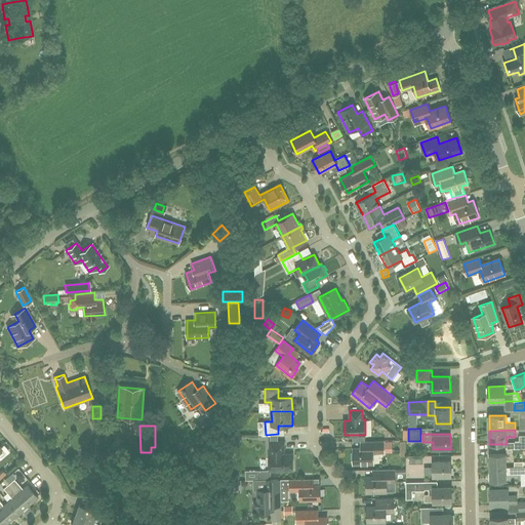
[(120,451),(126,440),(116,435),(110,446),(120,451)]
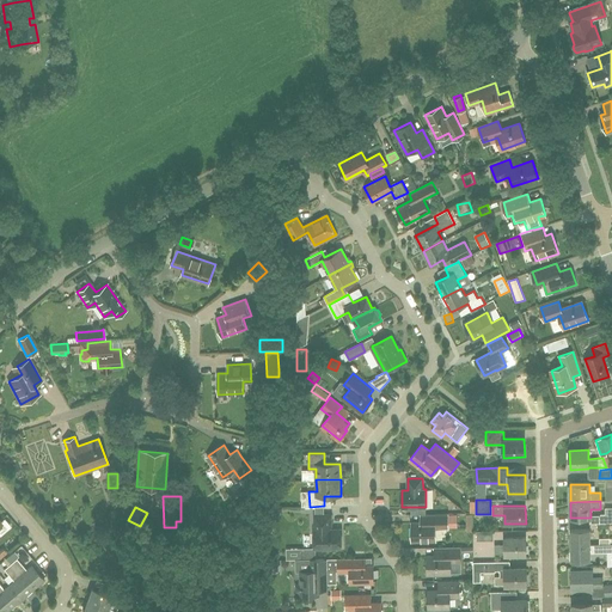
[(601,522),(611,522),(611,507),(605,508),(605,514),(601,514),(601,522)]
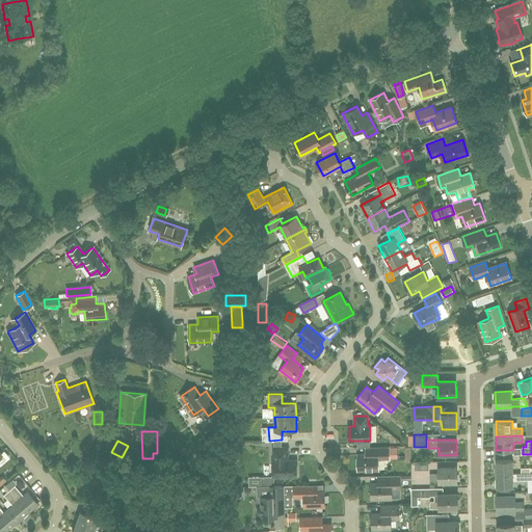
[(273,476),(274,476),(297,476),(297,460),(288,460),(288,448),(274,448),(274,460),(273,460),(273,476)]
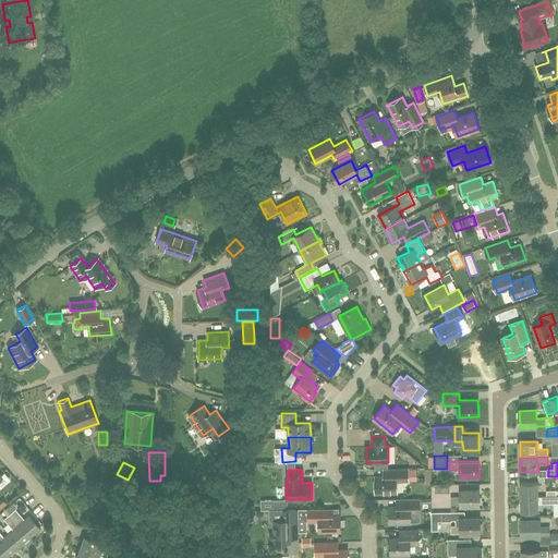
[(397,482),(409,481),(408,470),(384,470),(384,476),(375,476),(376,493),(398,493),(397,482)]
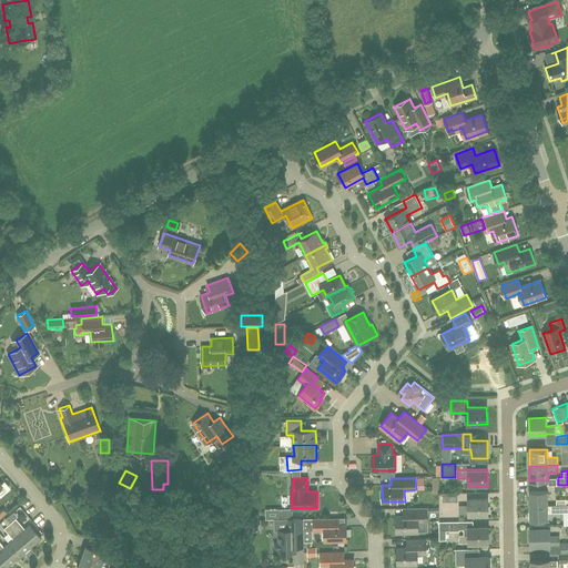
[(0,496),(9,488),(4,483),(1,485),(0,483),(0,496)]
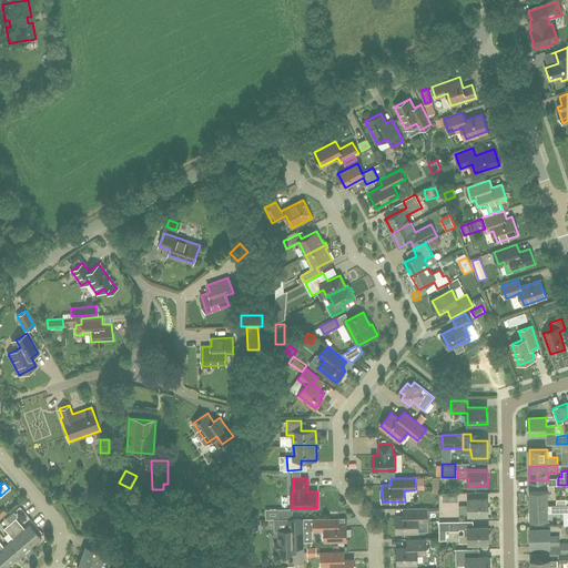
[(181,504),(186,499),(180,490),(174,495),(181,504)]
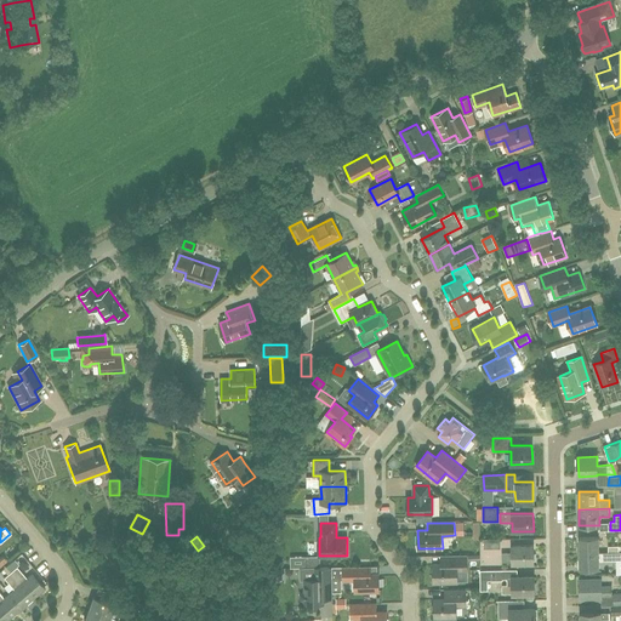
[(580,553),(599,553),(598,537),(579,537),(580,553)]
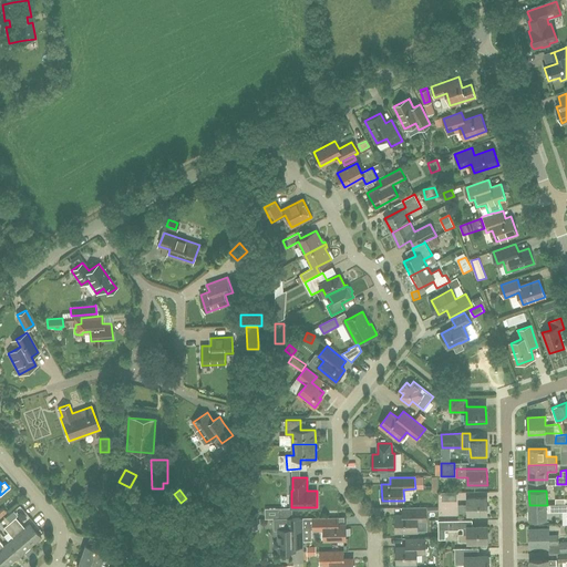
[(442,501),(456,501),(456,492),(442,492),(442,501)]
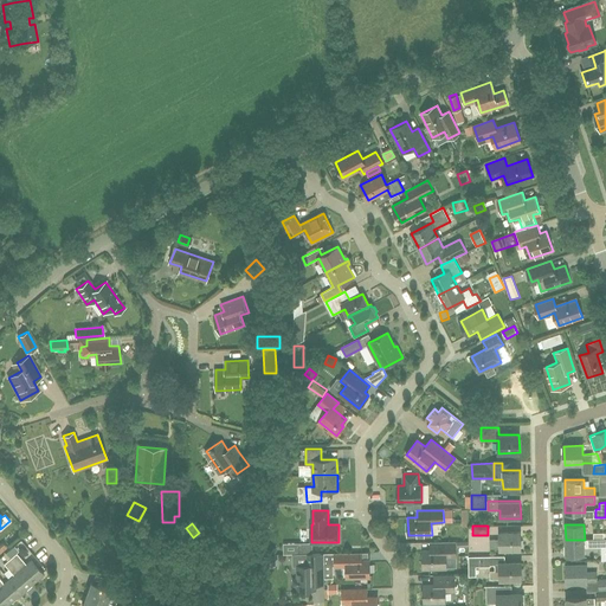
[(179,545),(185,540),(178,533),(173,537),(179,545)]
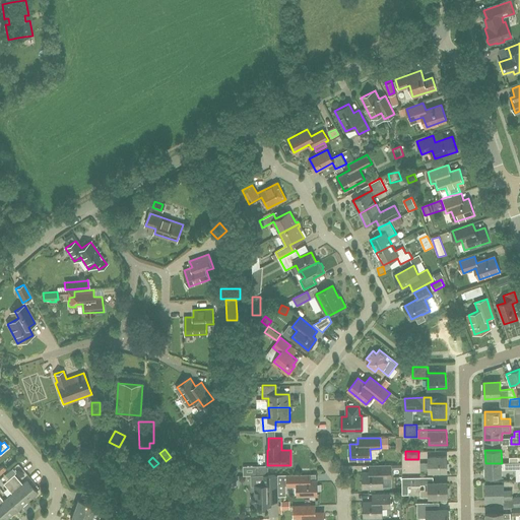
[(429,472),(447,471),(447,457),(429,457),(429,463),(420,463),(420,470),(429,470),(429,472)]
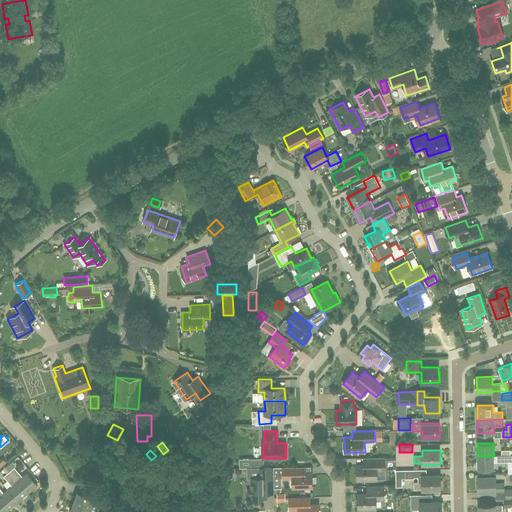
[(511,455),(502,456),(494,456),(478,456),(478,469),(494,469),(494,461),(502,461),(510,460),(510,463),(511,462),(511,455)]
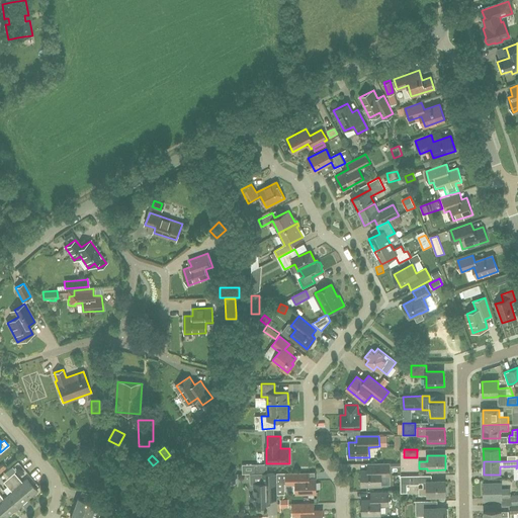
[(267,463),(266,463),(255,464),(255,473),(262,473),(267,473),(267,463)]
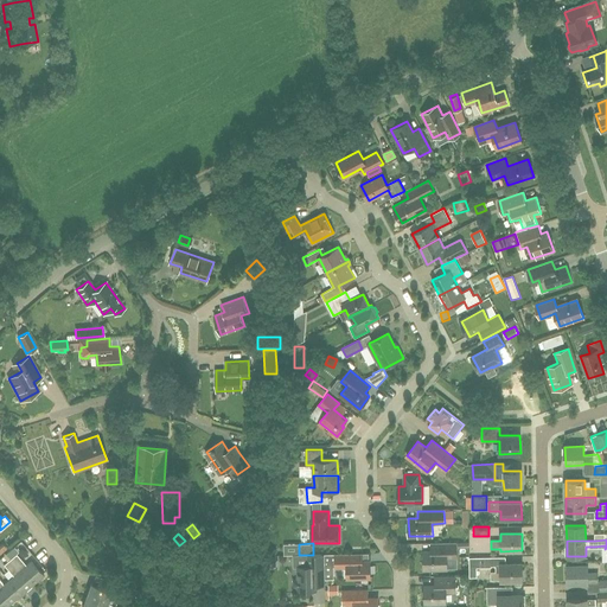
[(447,556),(457,556),(457,543),(432,543),(432,551),(425,551),(425,569),(447,569),(447,556)]
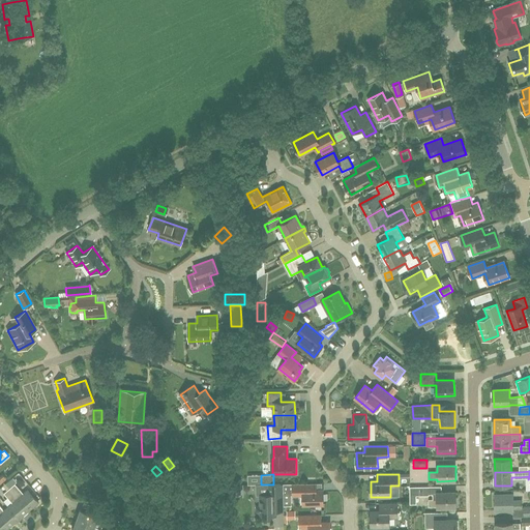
[(8,489),(28,510),(38,502),(28,490),(23,494),(15,483),(8,489)]
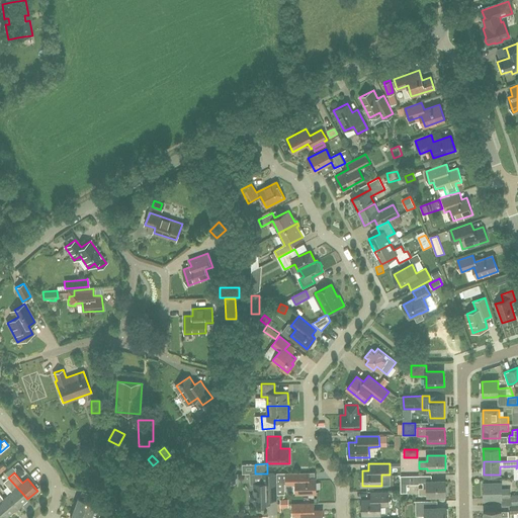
[(276,472),(267,473),(262,473),(262,484),(254,484),(254,504),(270,503),(270,499),(277,499),(276,472)]
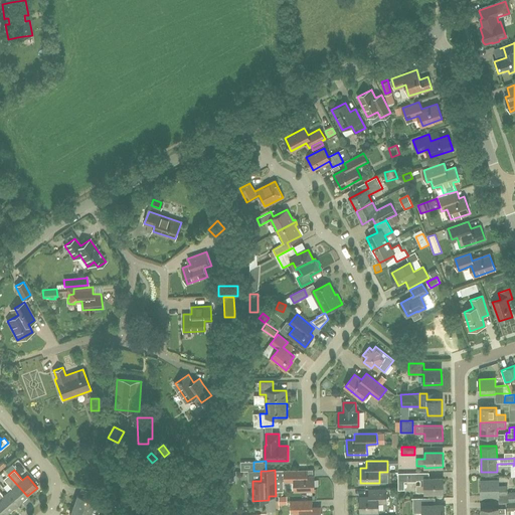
[(308,470),(299,470),(285,470),(286,481),(294,481),(294,490),(314,490),(314,476),(308,476),(308,470)]
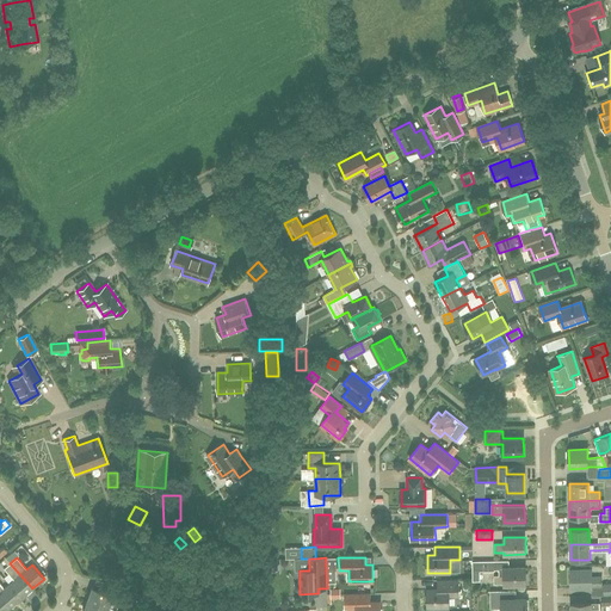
[(494,571),(494,568),(494,561),(473,561),(473,572),(494,571)]
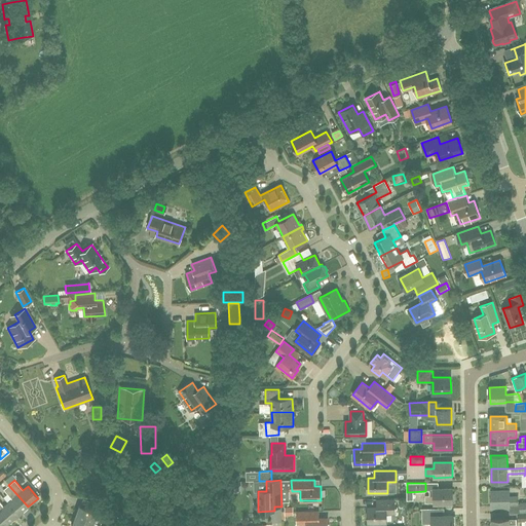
[(7,503),(19,516),(28,506),(8,485),(3,489),(11,499),(7,503)]
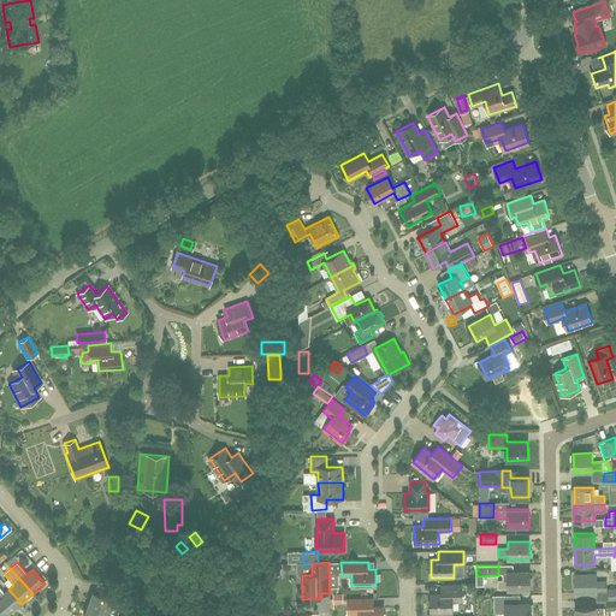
[(529,573),(514,573),(503,573),(503,581),(498,581),(498,588),(509,588),(509,590),(531,588),(529,573)]
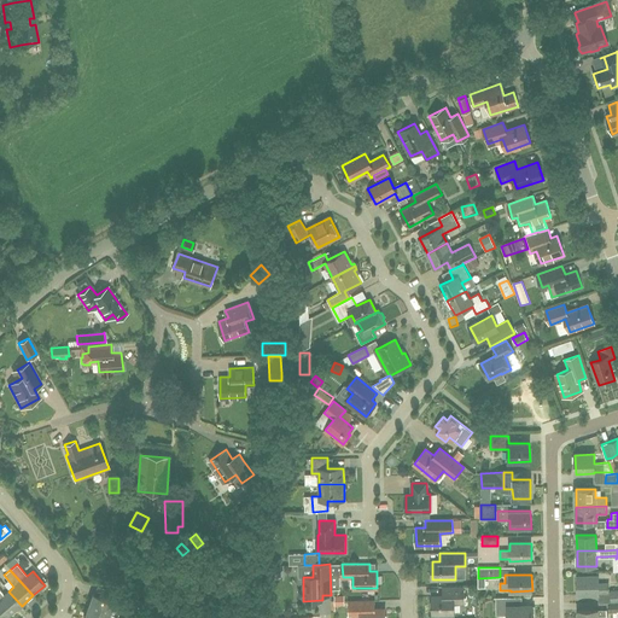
[(599,593),(608,593),(608,584),(599,584),(599,576),(577,577),(578,595),(599,595),(599,593)]
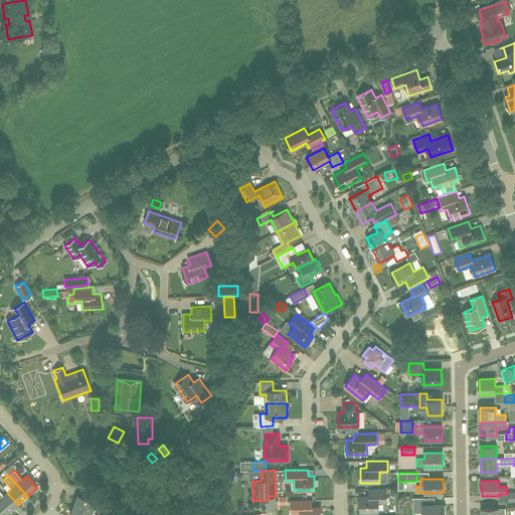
[(369,490),(369,496),(360,497),(360,512),(378,511),(378,503),(386,503),(386,489),(369,490)]
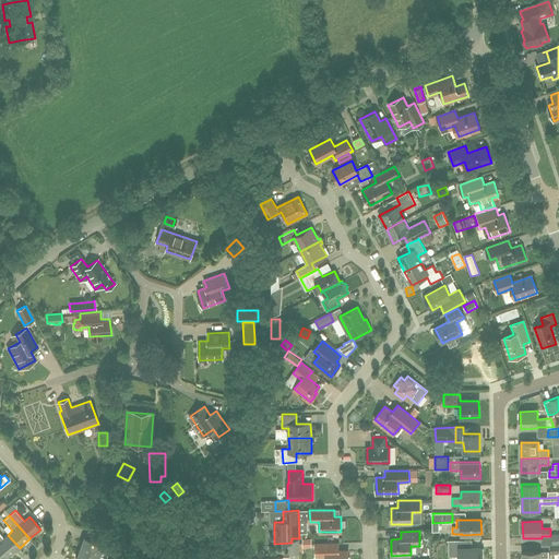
[(0,534),(0,546),(9,557),(20,548),(8,535),(3,538),(0,534)]
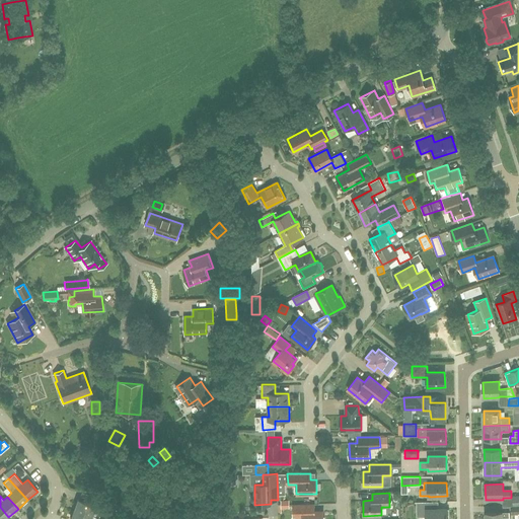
[(74,510),(98,518),(105,501),(92,496),(89,503),(78,499),(74,510)]
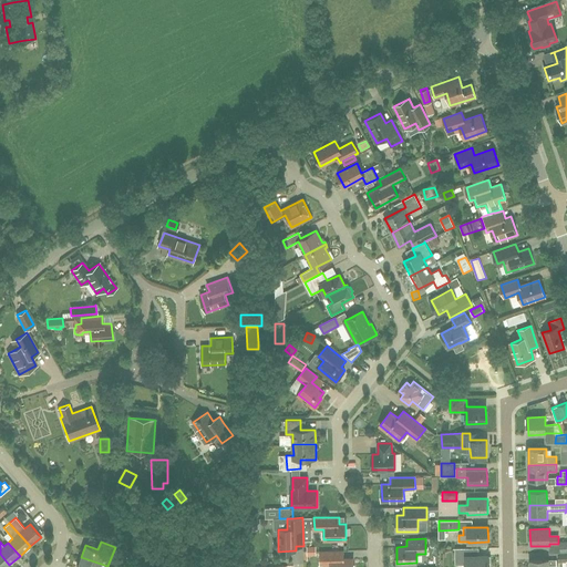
[(465,566),(487,566),(488,556),(470,556),(470,548),(456,548),(456,564),(466,564),(465,566)]
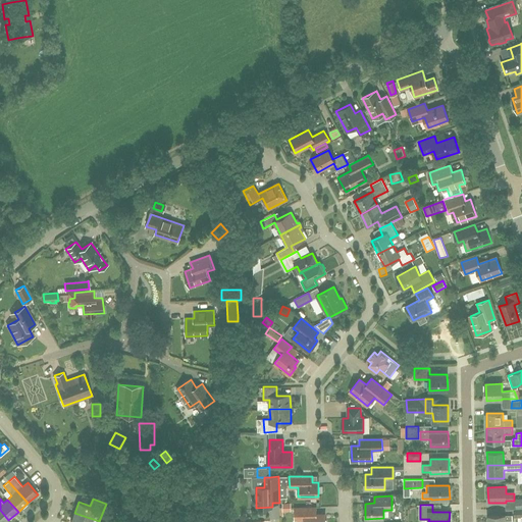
[(304,521),(324,521),(324,514),(316,514),(316,508),(295,508),(296,517),(305,517),(304,521)]
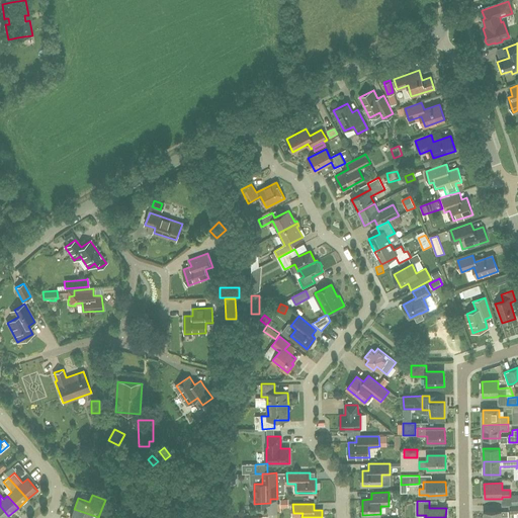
[(0,517),(5,517),(8,516),(0,506),(0,517)]
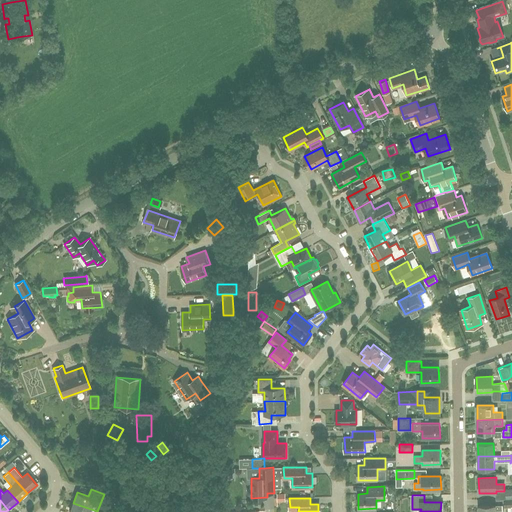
[(97,511),(73,503),(69,511),(97,511)]
